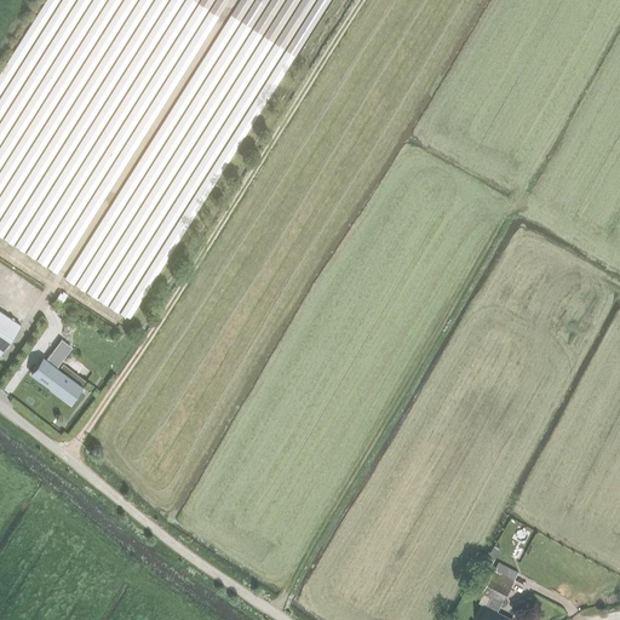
[(45,0),(0,81),(0,234),(29,250),(27,254),(39,260),(39,263),(68,279),(223,0),(45,0)]
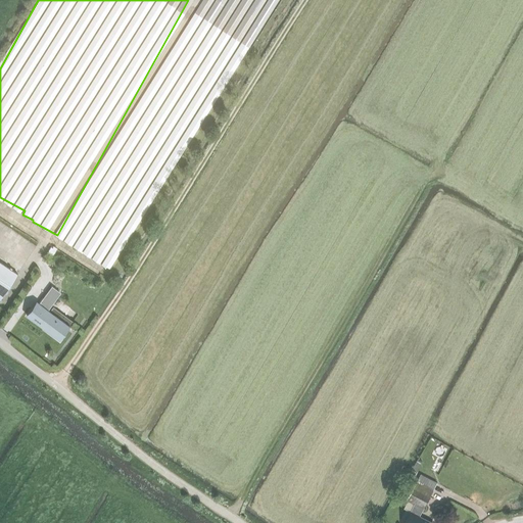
[(198,0),(58,238),(115,272),(275,0),(198,0)]
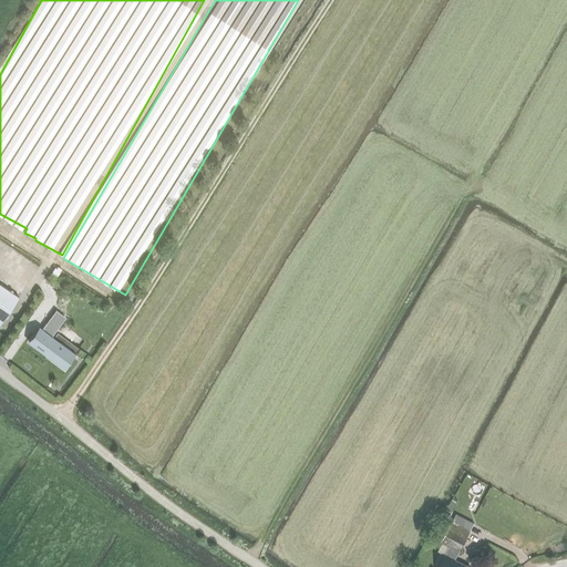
[(51,275),(57,278),(62,270),(58,267),(57,269),(54,268),(51,275)]
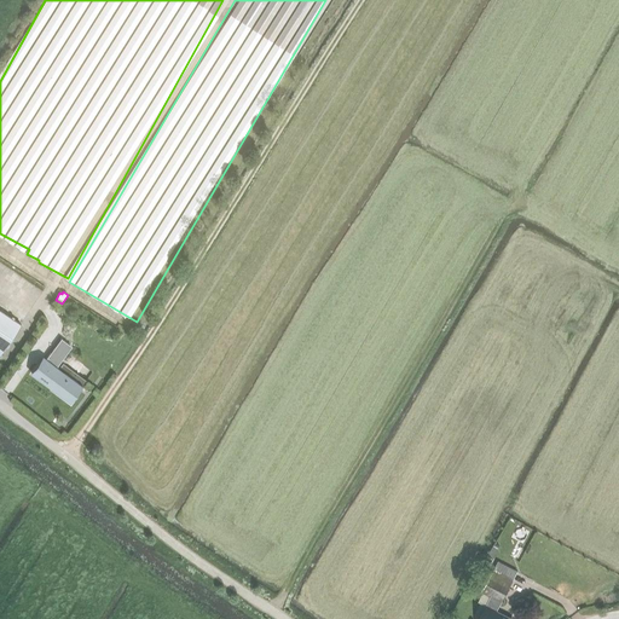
[(0,311),(0,354),(19,324),(0,311)]
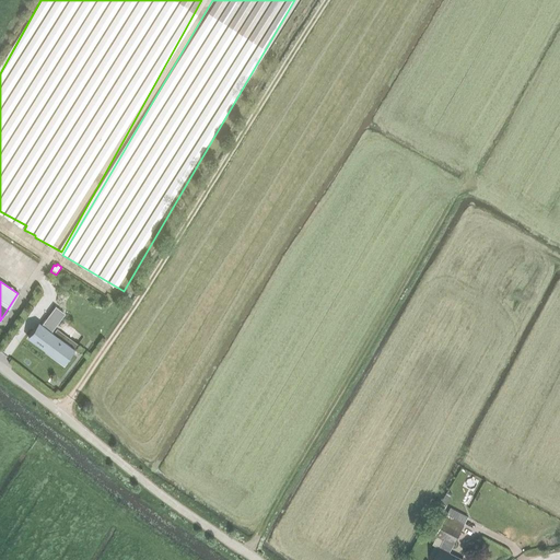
[(46,321),(45,319),(41,326),(43,327),(39,330),(37,328),(28,339),(63,365),(79,345),(57,329),(53,334),(49,331),(53,326),(53,325),(51,326),(45,322),(46,321)]
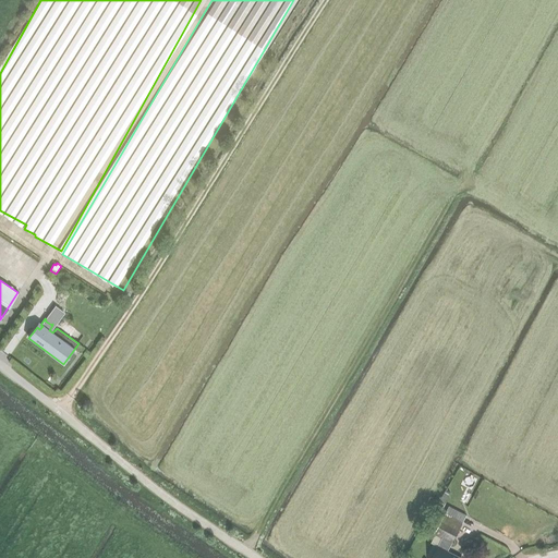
[(445,514),(434,534),(441,538),(437,546),(447,552),(462,523),(445,514)]
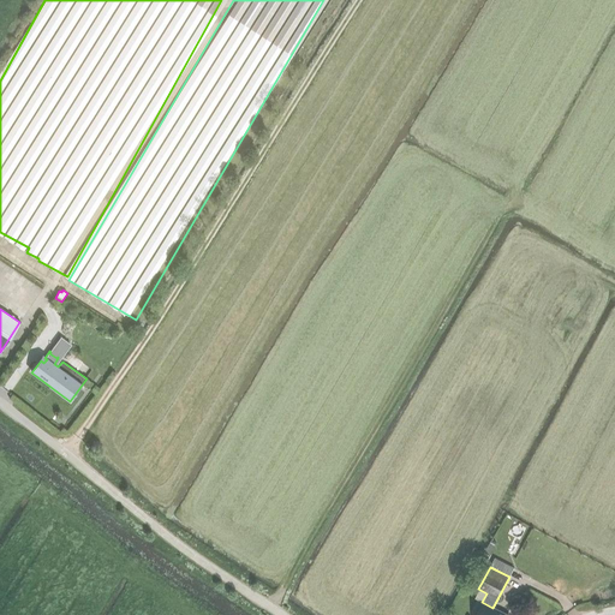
[(507,614),(493,608),(482,602),(475,614),(507,614)]
